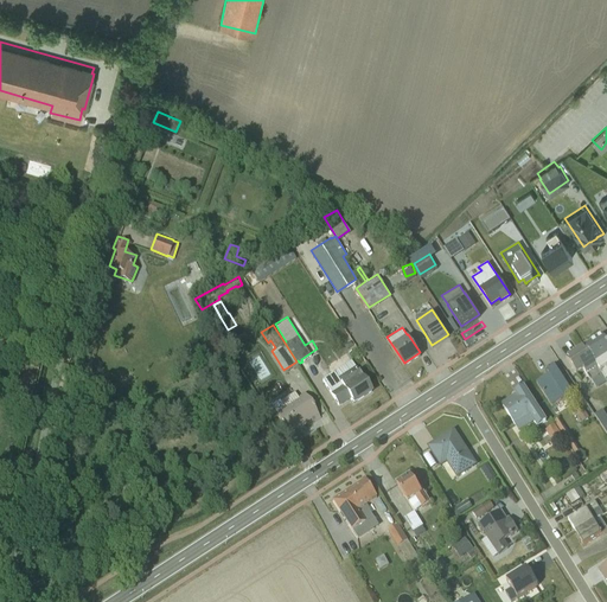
[(606,375),(606,339),(601,331),(583,343),(606,377),(606,375)]
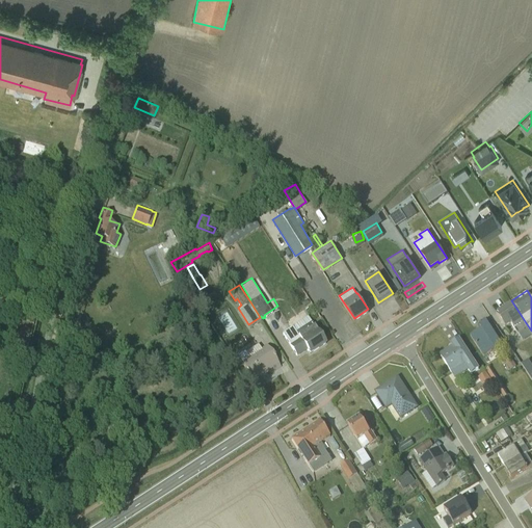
[(531,332),(531,331),(511,300),(496,311),(506,325),(511,322),(513,325),(517,332),(519,331),(523,338),(531,332)]
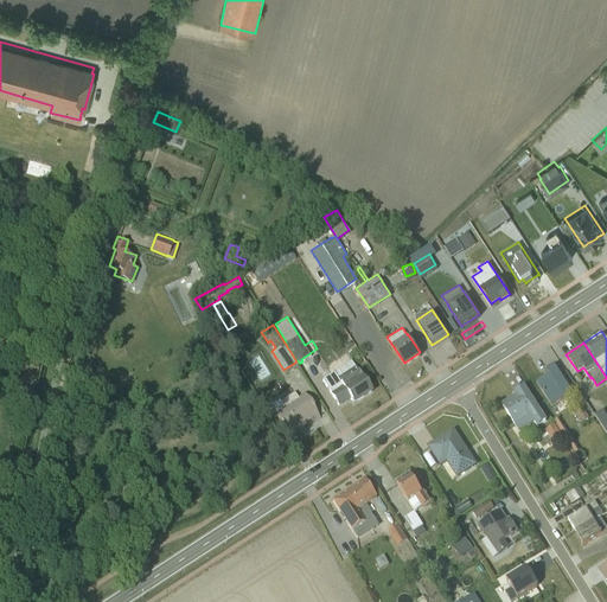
[(353,401),(371,389),(351,358),(333,369),(333,370),(321,377),(338,403),(350,395),(353,401)]
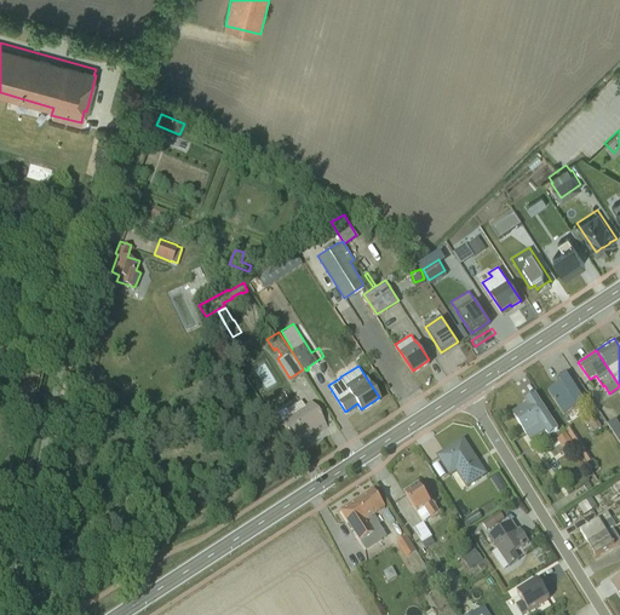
[(564,413),(584,400),(566,371),(557,377),(560,380),(549,388),(564,413)]
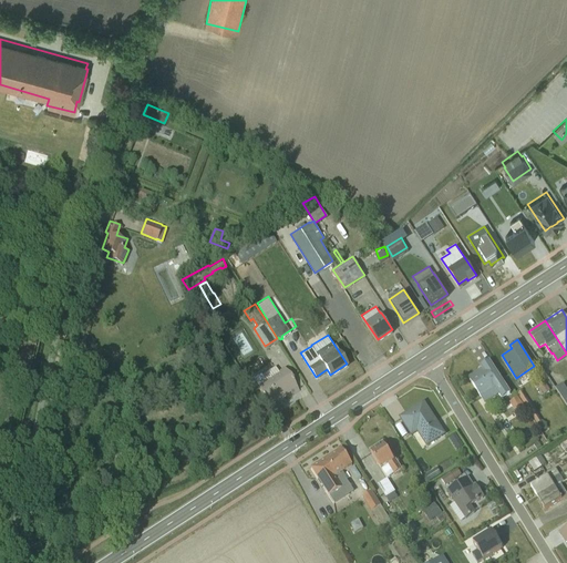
[(502,397),(511,391),(490,359),(482,364),(483,366),(468,376),(485,400),(498,391),(502,397)]
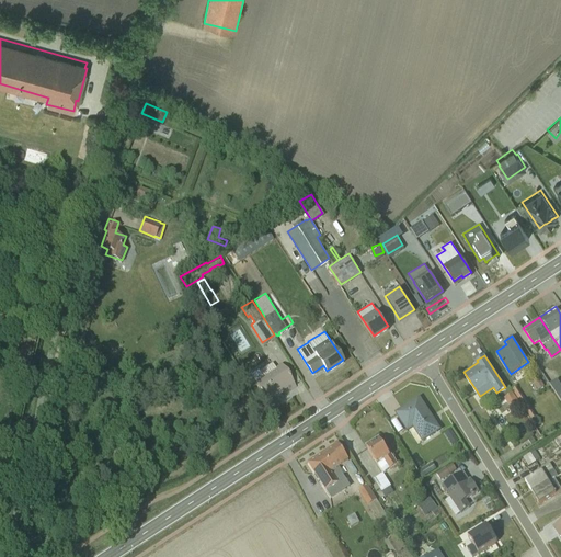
[(284,390),(296,383),(281,361),(275,365),(272,360),(260,367),(259,365),(256,367),(250,372),(250,373),(249,374),(252,381),(254,378),(266,397),(282,387),(284,390)]
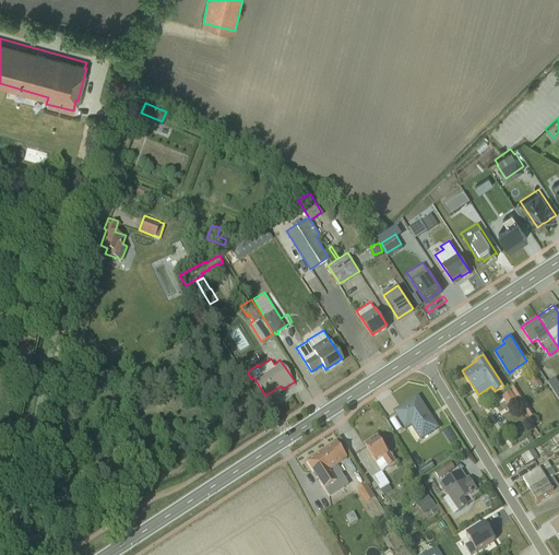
[(531,377),(536,387),(543,382),(536,373),(531,377)]
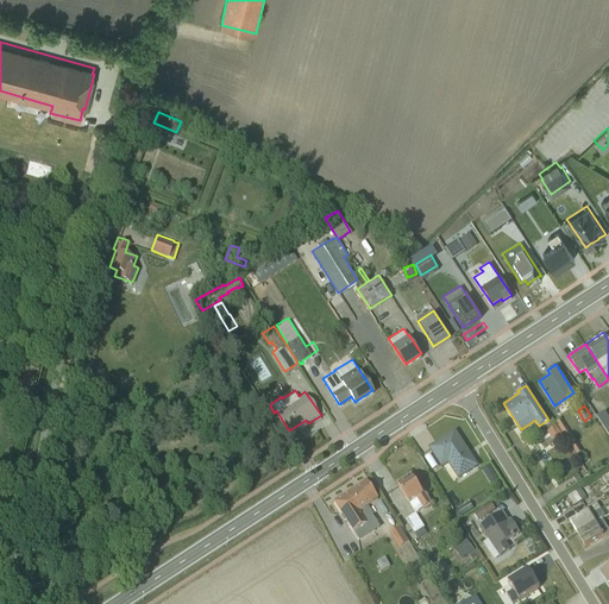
[(608,415),(604,408),(596,413),(608,432),(608,415)]
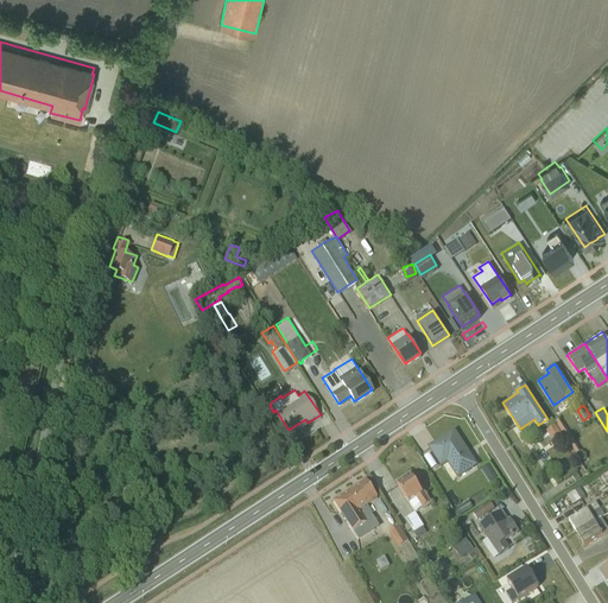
[(577,454),(582,450),(559,416),(555,419),(577,454)]
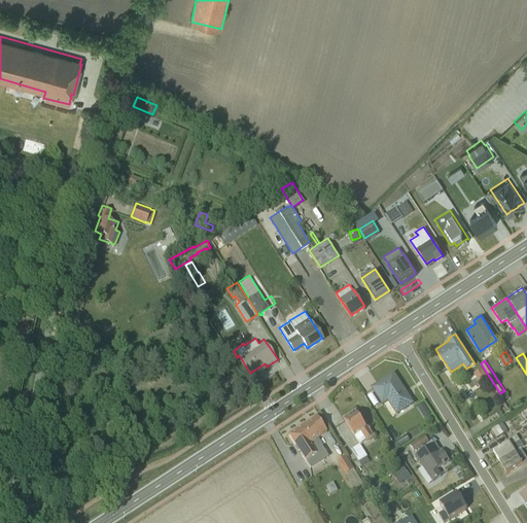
[(473,371),(481,382),(488,377),(482,365),(473,371)]
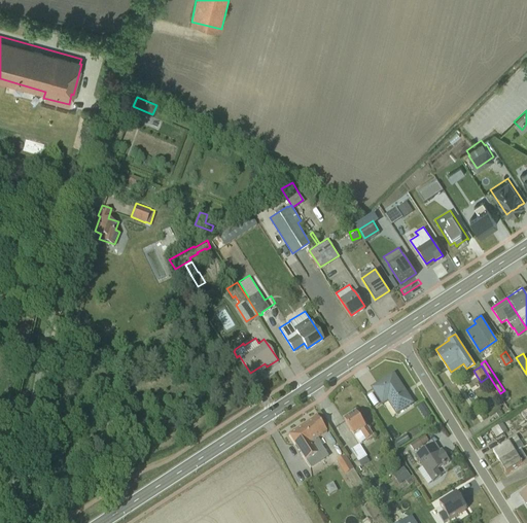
[(395,412),(413,401),(393,371),(373,385),(383,402),(388,399),(395,412)]
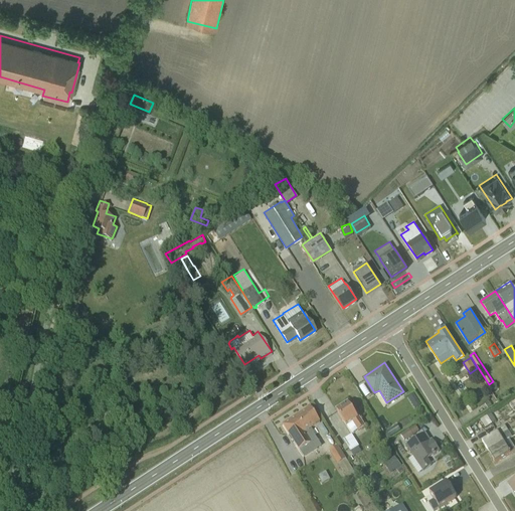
[(359,384),(365,394),(370,391),(363,381),(359,384)]
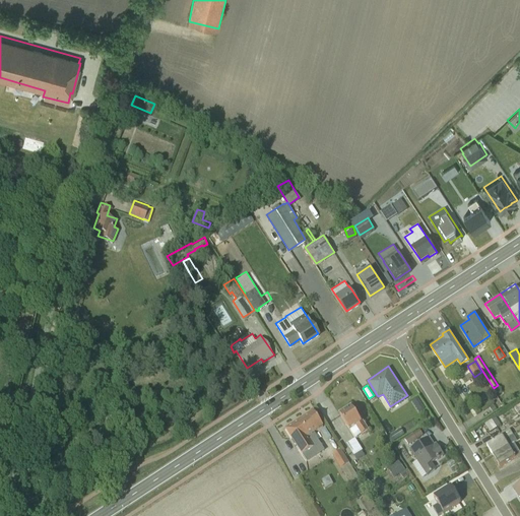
[(418,409),(425,405),(418,394),(412,398),(418,409)]
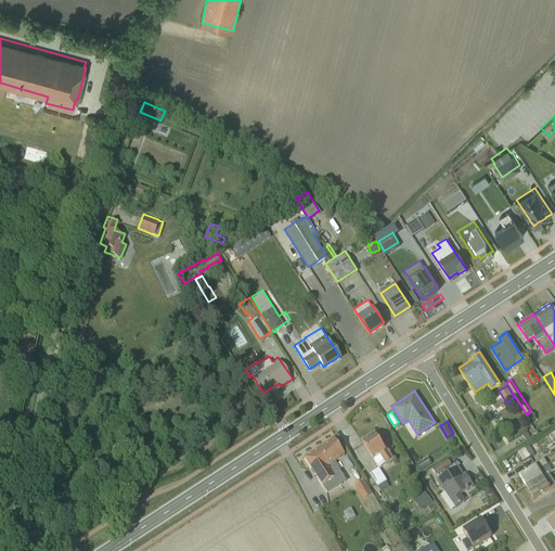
[(386,461),(394,456),(382,438),(379,439),(375,433),(363,440),(378,464),(370,471),(378,484),(386,477),(378,465),(385,461),(386,461)]
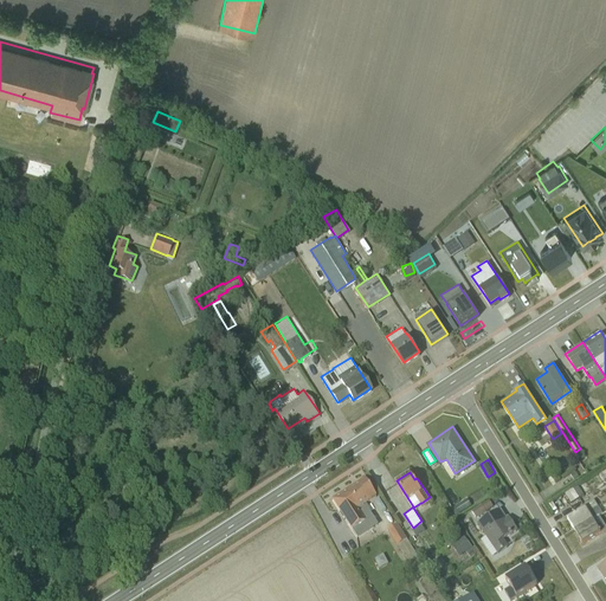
[(376,492),(365,475),(331,496),(356,535),(378,521),(365,501),(376,492)]
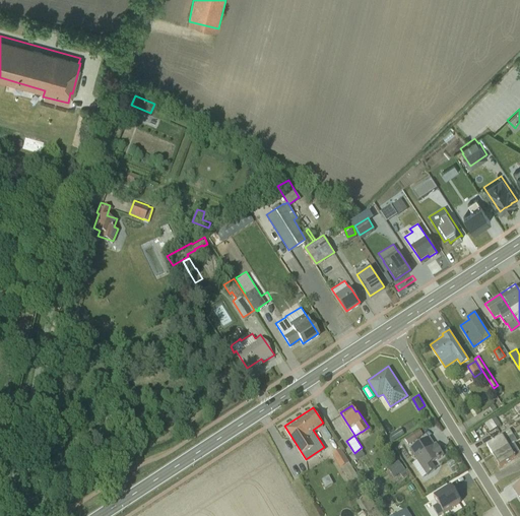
[(393,438),(404,431),(400,426),(390,433),(393,438)]
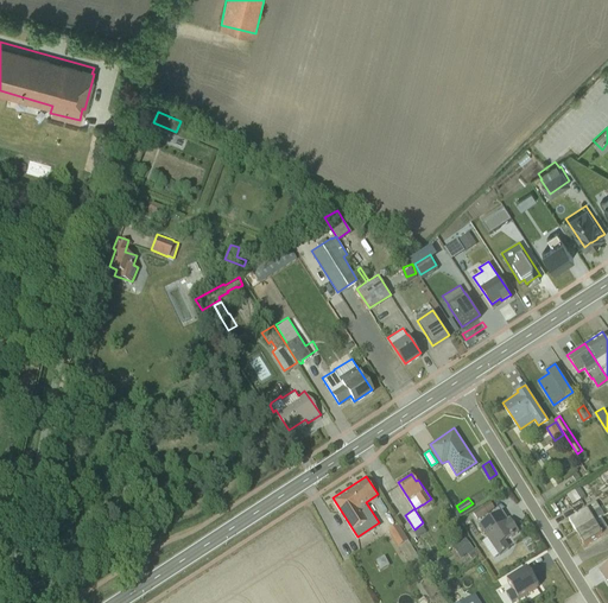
[(477,518),(494,505),(489,499),(482,503),(482,502),(472,509),(477,518)]
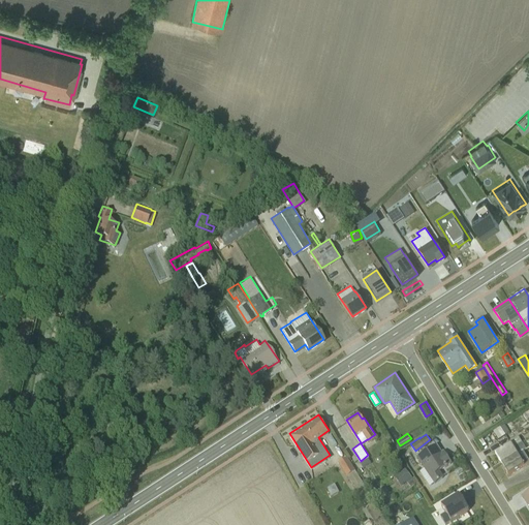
[(495,451),(501,461),(523,448),(528,443),(528,434),(522,439),(519,434),(509,439),(510,441),(495,451)]
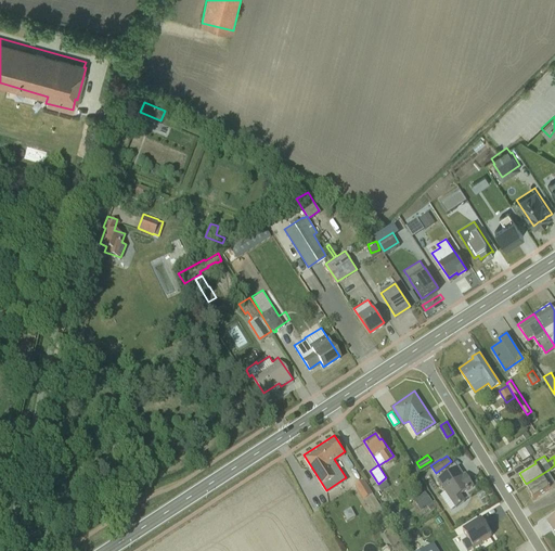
[(440,492),(450,508),(465,498),(461,491),(473,483),(465,472),(463,473),(457,465),(438,478),(444,489),(440,492)]
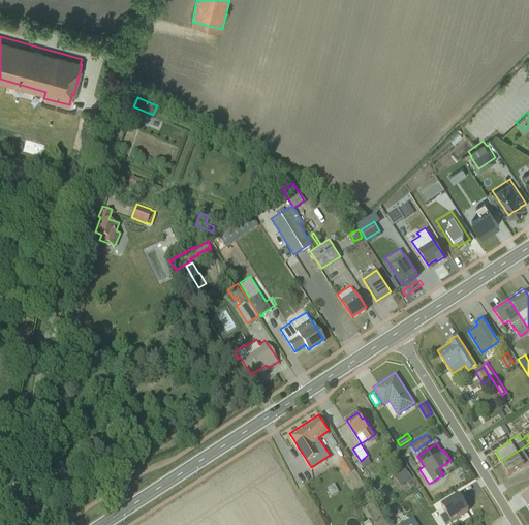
[(508,472),(528,460),(528,457),(523,448),(501,461),(508,472)]
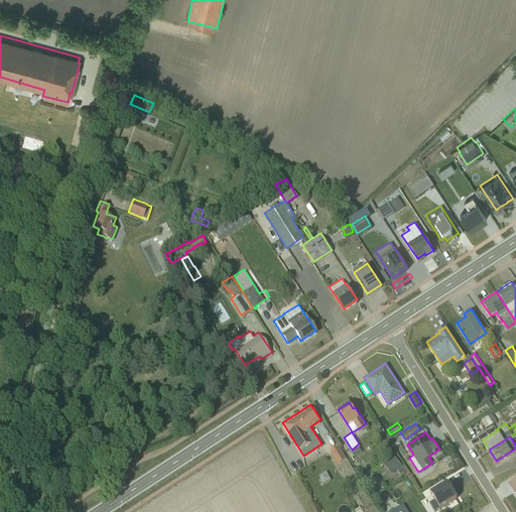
[(355,490),(363,485),(338,443),(330,449),(355,490)]
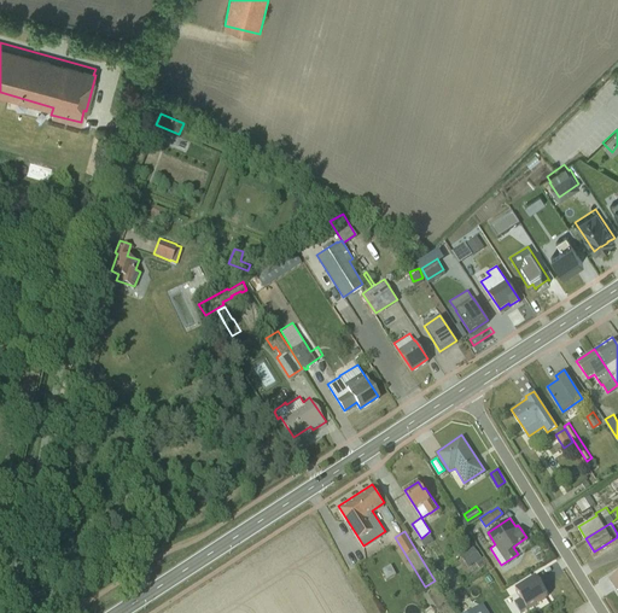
[(479,566),(485,561),(473,544),(460,554),(468,565),(476,560),(479,566)]
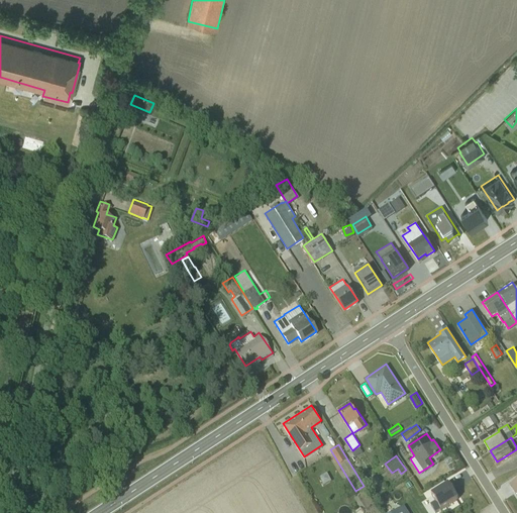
[(436,509),(457,497),(448,481),(431,491),(436,499),(431,502),(436,509)]
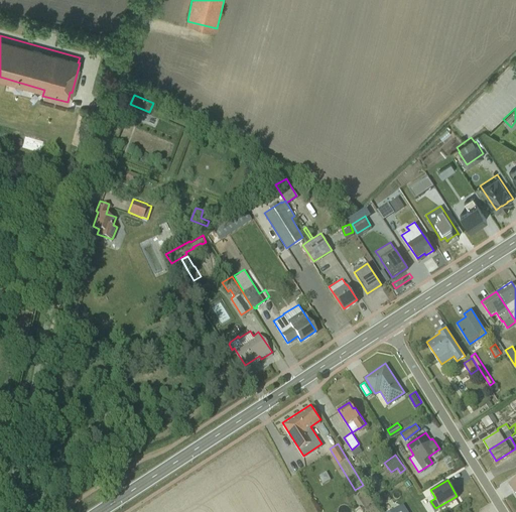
[(409,511),(403,501),(386,511),(409,511)]
